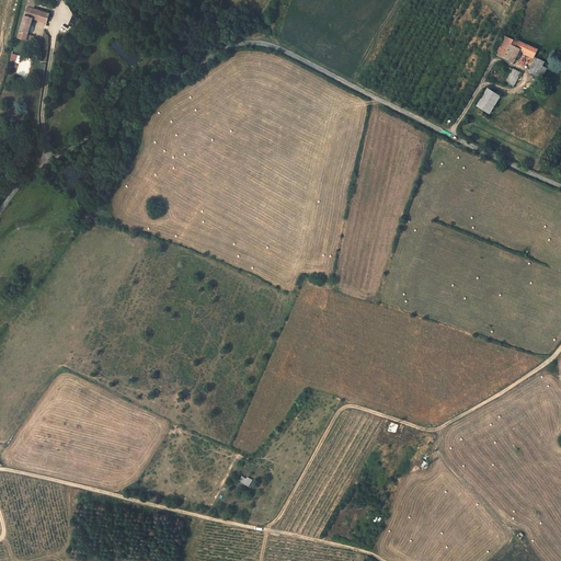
[(506,16),(512,4),(508,2),(503,14),(506,16)]
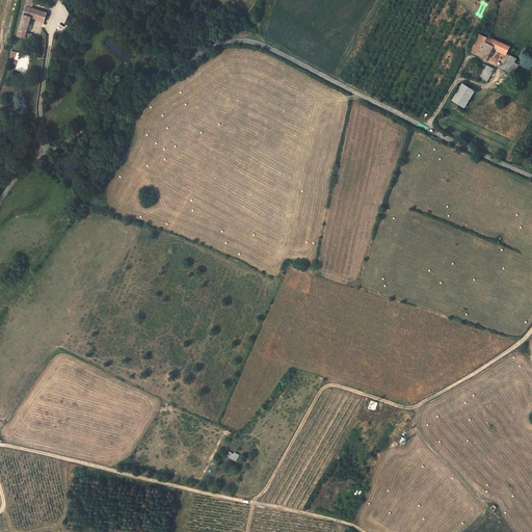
[(26,6),(18,35),(25,37),(27,32),(31,18),(44,22),(47,12),(26,6)]
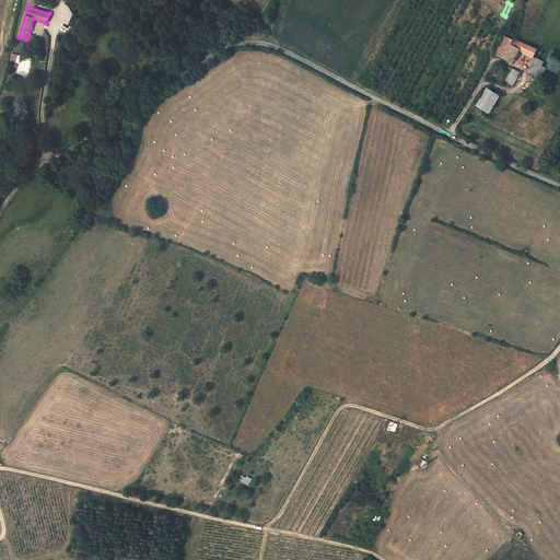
[(509,37),(504,36),(494,55),(497,56),(513,62),(516,56),(514,55),(517,48),(520,49),(524,51),(523,54),(533,58),(533,57),(535,58),(535,56),(534,55),(537,49),(527,45),(527,46),(509,37)]
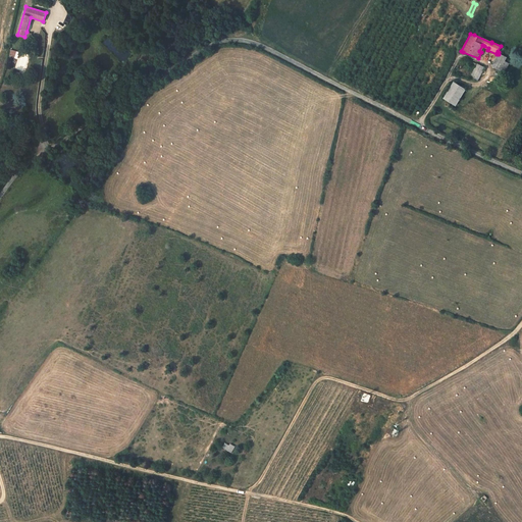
[(498,55),(491,66),(504,72),(509,63),(505,60),(507,57),(499,53),(498,55)]
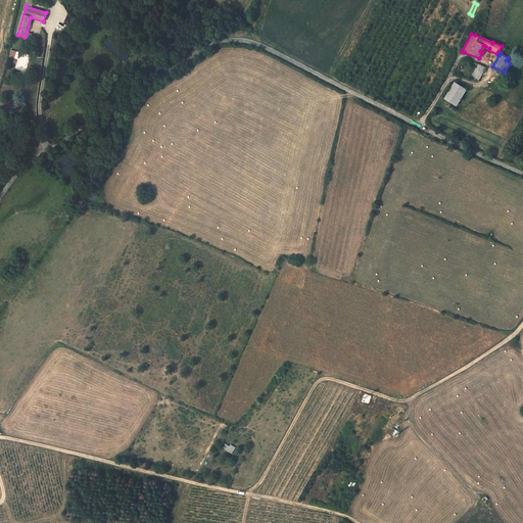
[(471,77),(479,81),(485,67),(478,64),(471,77)]
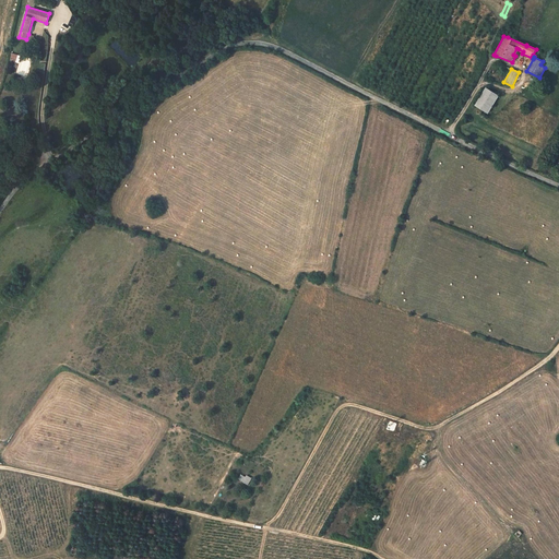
[(499,95),(487,87),(475,106),(488,114),(499,95)]
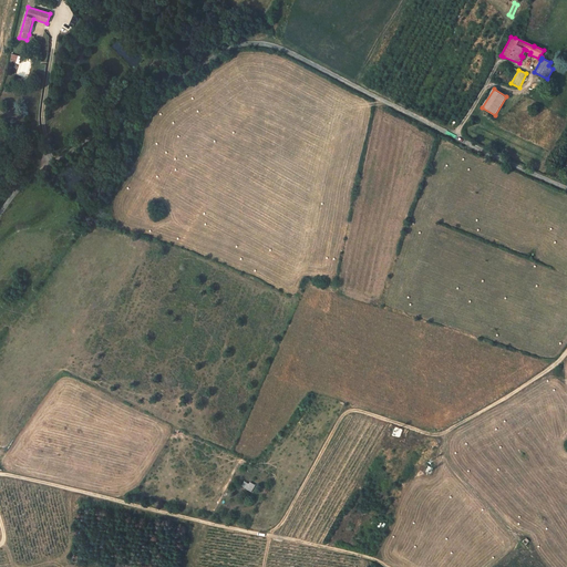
[(245,482),(241,486),(251,492),(255,486),(253,486),(254,484),(250,482),(249,484),(245,482)]
